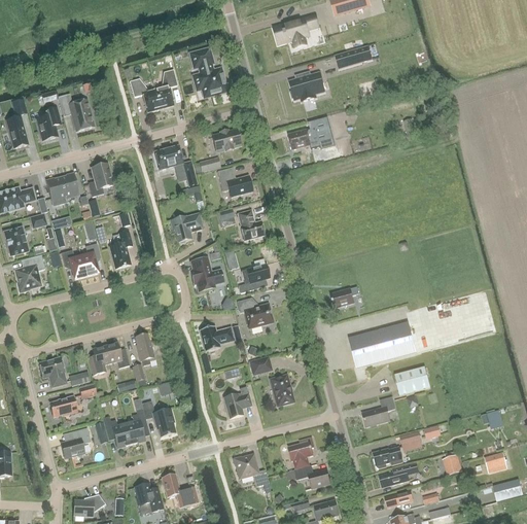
[(341,0),(343,6),(341,6),(342,11),(363,5),(361,0),(341,0)]
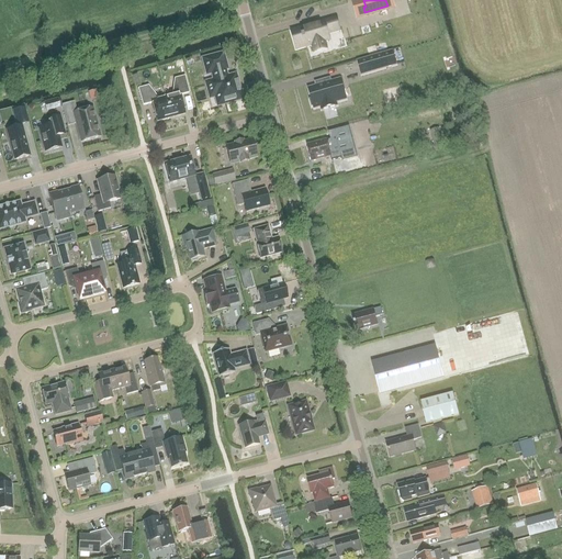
[(328,36),(327,30),(338,26),(335,15),(292,29),(298,45),(328,36)]
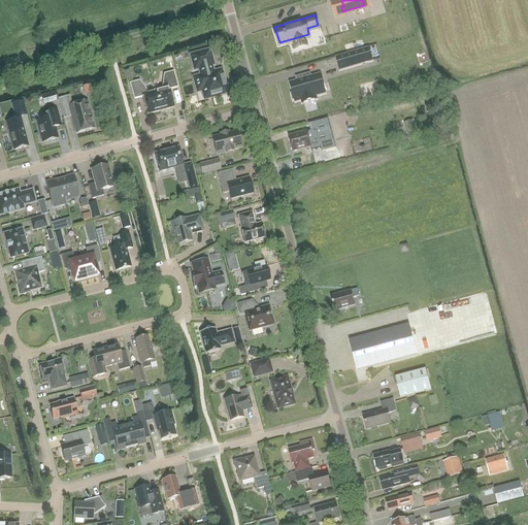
[(368,45),(336,55),(339,67),(372,58),(368,45)]
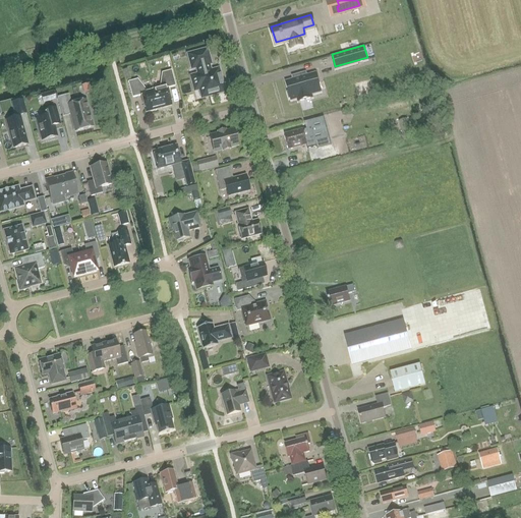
[(200,87),(203,96),(225,90),(219,67),(211,69),(209,62),(211,61),(207,48),(191,52),(195,65),(196,65),(200,77),(192,79),(195,89),(200,87)]
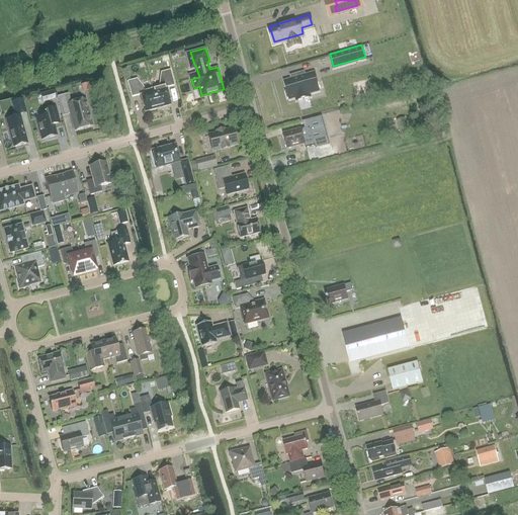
[(159,85),(153,87),(158,106),(171,103),(166,86),(175,83),(171,68),(161,70),(159,85)]
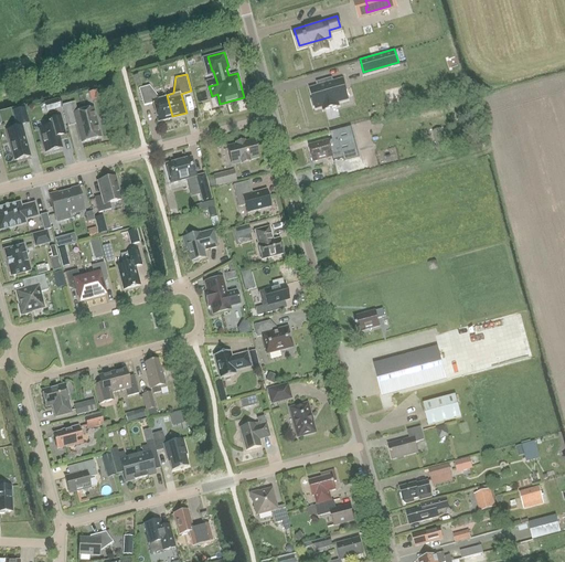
[(339,103),(338,99),(348,97),(342,77),(332,80),(331,76),(324,78),(326,82),(310,86),(313,97),(311,97),(313,105),(316,104),(316,106),(322,104),(323,107),(339,103)]
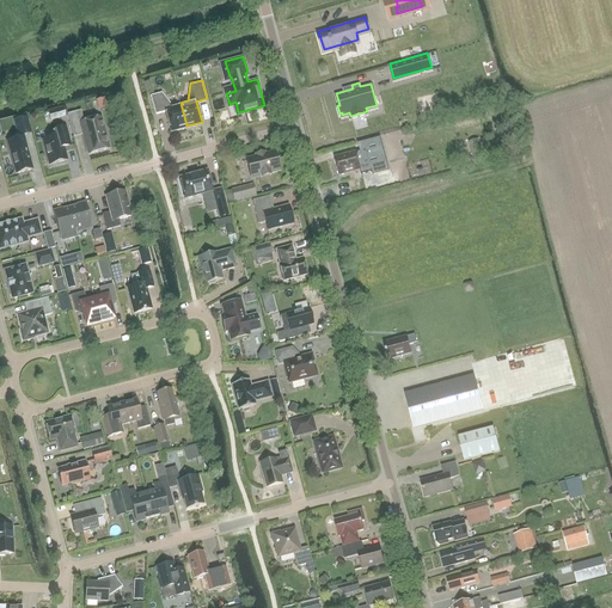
[(187,126),(181,103),(173,104),(163,91),(151,93),(155,112),(166,109),(172,129),(187,126)]
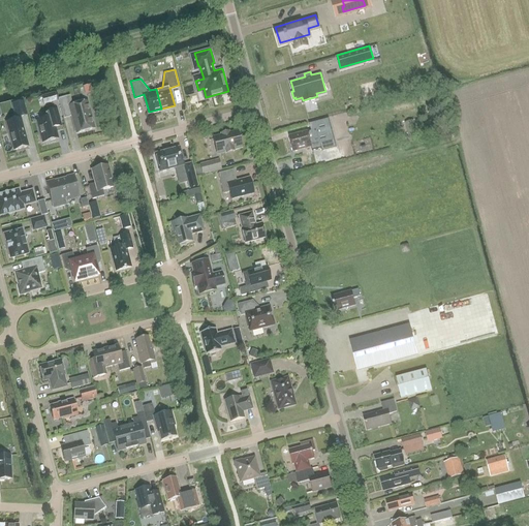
[(42,93),(44,101),(58,98),(55,90),(42,93)]
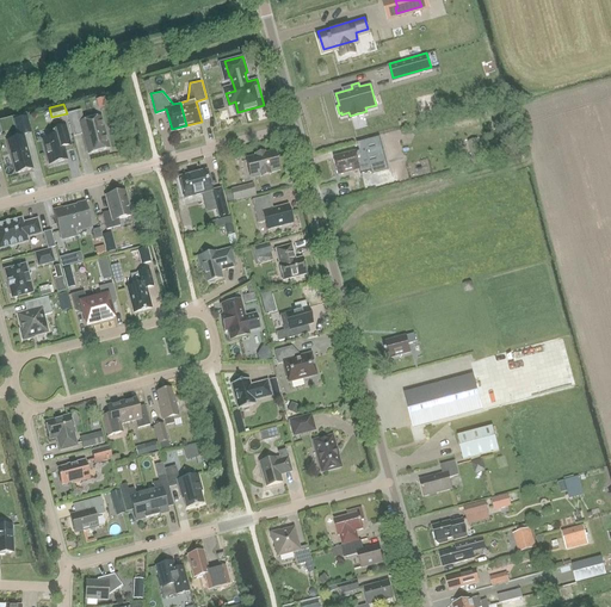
[(88,152),(110,146),(109,146),(100,116),(102,116),(102,115),(85,119),(81,107),(68,111),(74,134),(84,131),(90,150),(88,150),(88,152)]
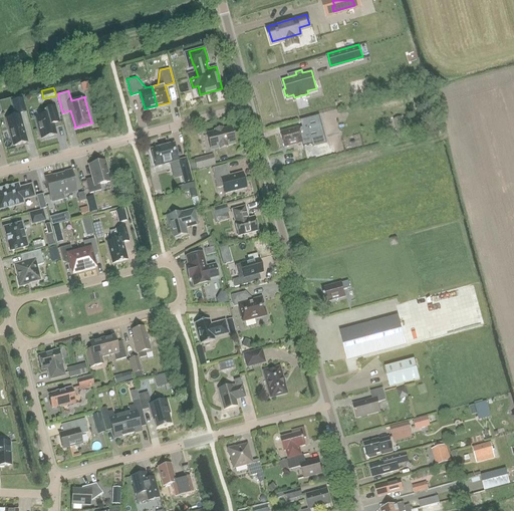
[(22,96),(13,98),(16,112),(26,109),(22,96)]
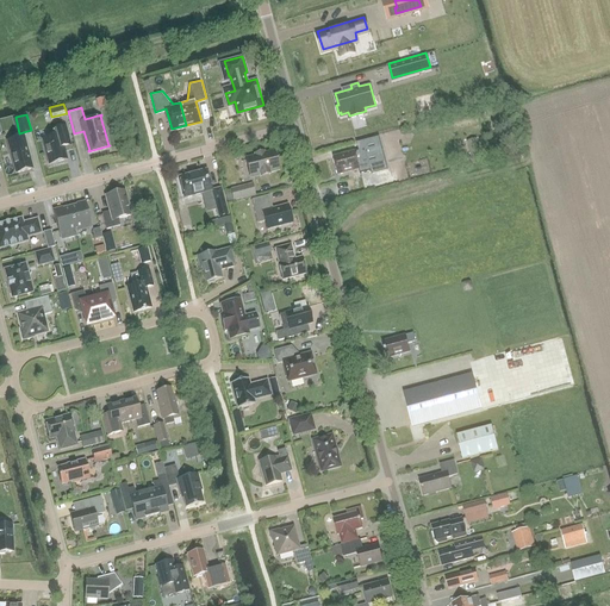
[(66,124),(58,125),(50,127),(53,135),(43,137),(49,162),(68,157),(63,139),(70,137),(66,124)]
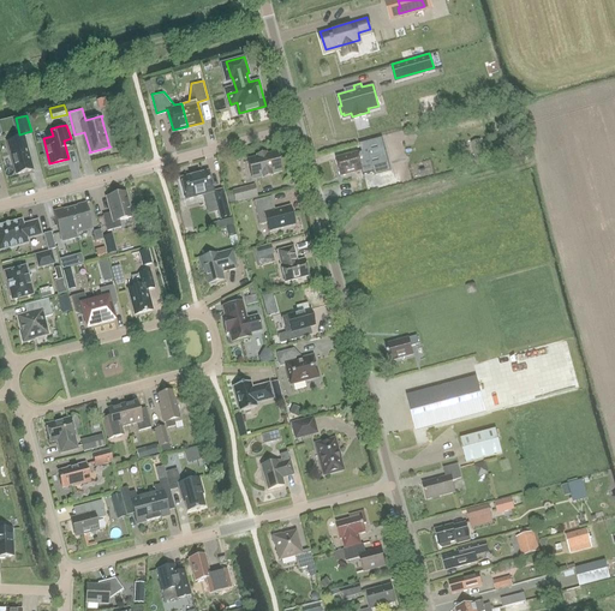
[(359,141),(362,150),(336,156),(340,173),(362,168),(362,173),(374,169),(375,173),(392,169),(383,136),(359,141)]
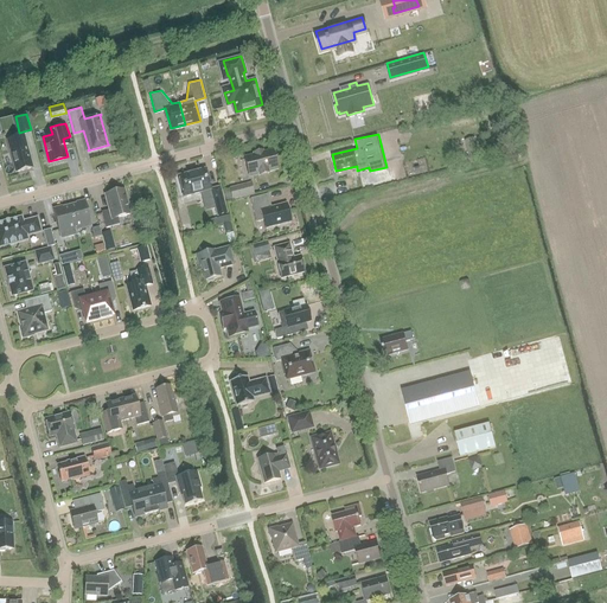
[(7,138),(16,170),(33,165),(25,135),(19,138),(18,135),(7,138)]
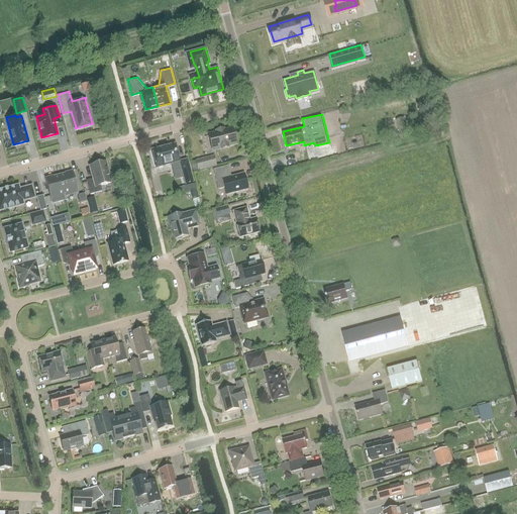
[(398,125),(400,133),(409,131),(407,123),(398,125)]
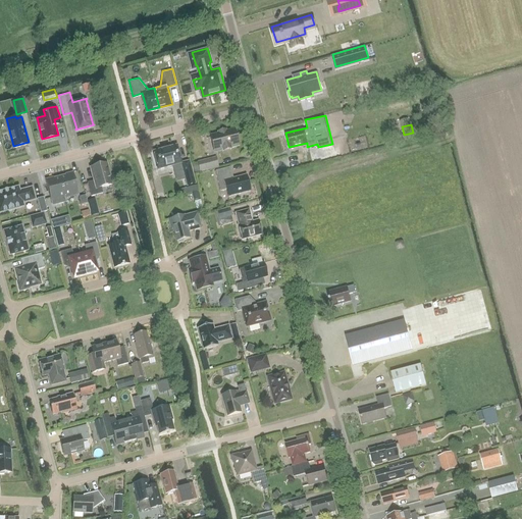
[(239,143),(235,128),(211,135),(214,149),(239,143)]
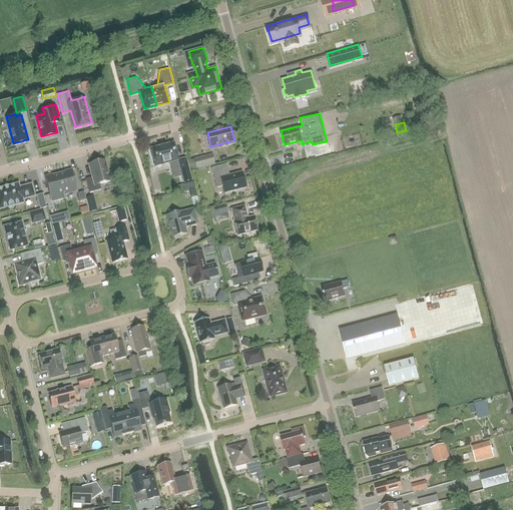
[(178,158),(173,141),(150,147),(155,164),(169,160),(171,168),(180,166),(182,173),(190,171),(186,156),(178,158)]
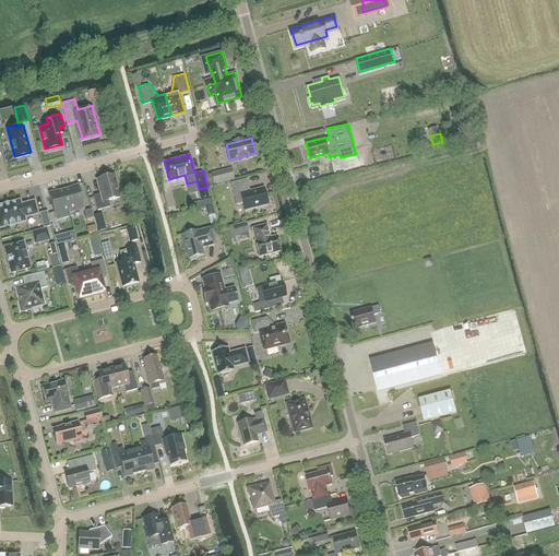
[(234,177),(232,165),(211,170),(214,182),(234,177)]
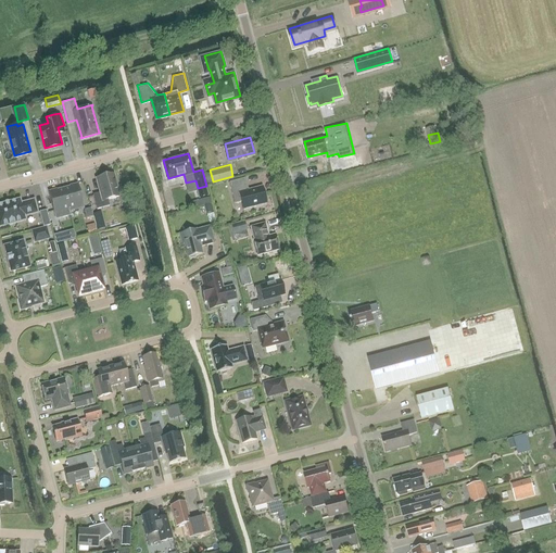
[(114,172),(97,177),(101,190),(93,192),(97,208),(110,204),(108,198),(119,195),(114,172)]
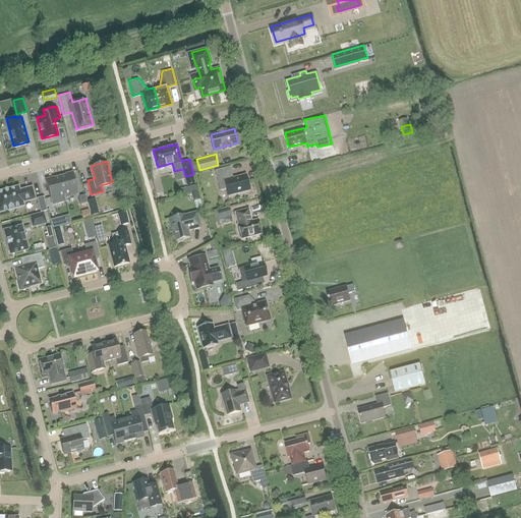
[(249,188),(245,173),(233,176),(230,165),(215,169),(220,188),(226,187),(228,194),(249,188)]
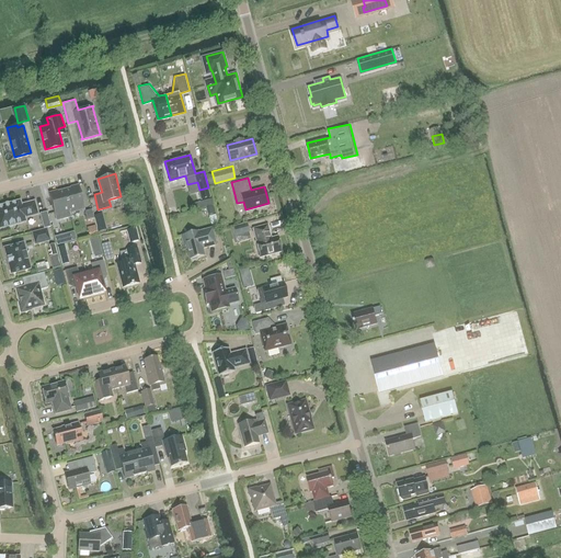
[(84,206),(79,183),(64,188),(70,211),(84,206)]
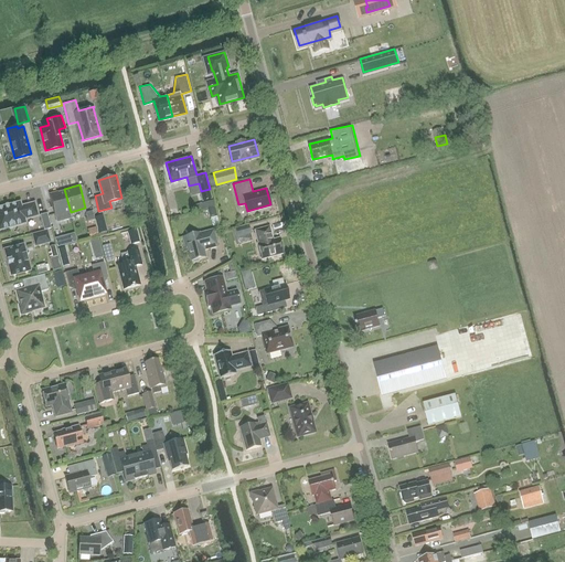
[(71,212),(64,189),(50,192),(55,215),(71,212)]
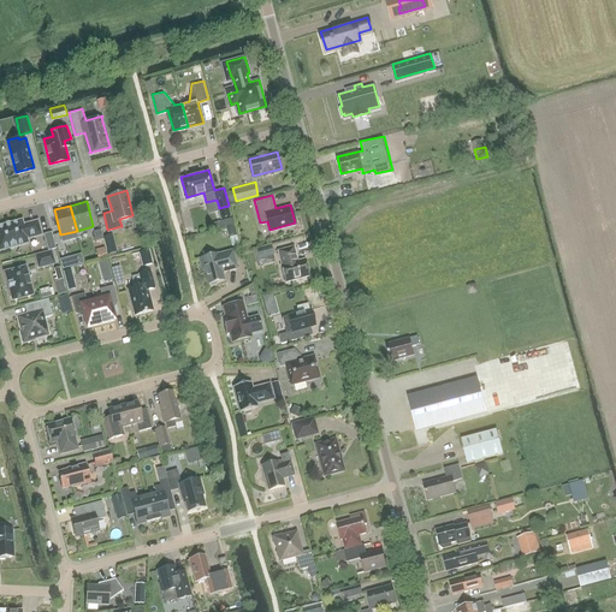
[(189,209),(181,212),(184,226),(193,224),(189,209)]
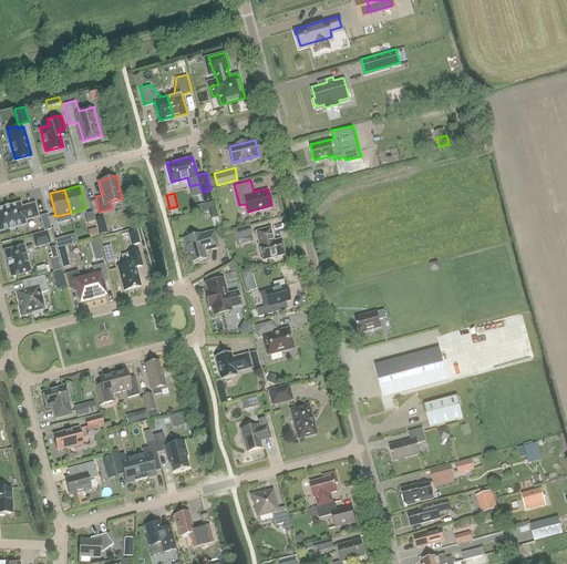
[(214,198),(196,203),(198,209),(216,205),(214,198)]
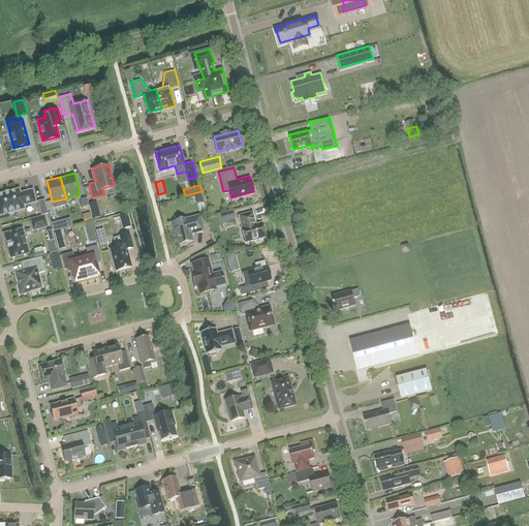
[(20,188),(19,187),(0,191),(0,213),(25,207),(24,206),(23,204),(35,199),(32,188),(20,191),(20,188)]
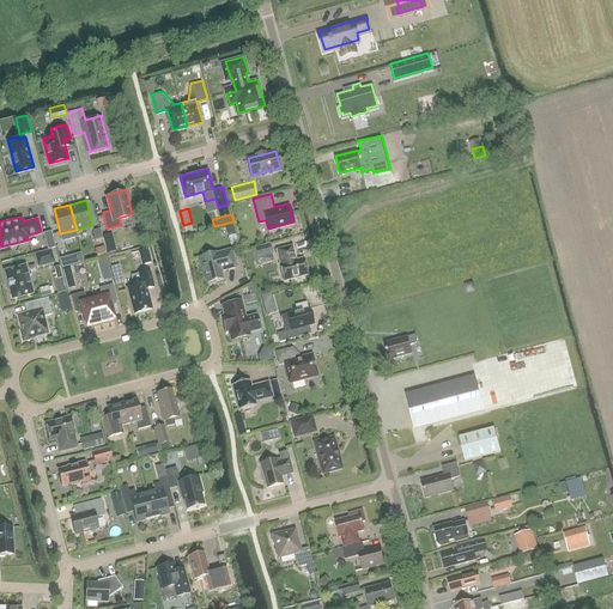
[(235,231),(232,223),(224,224),(226,232),(235,231)]
